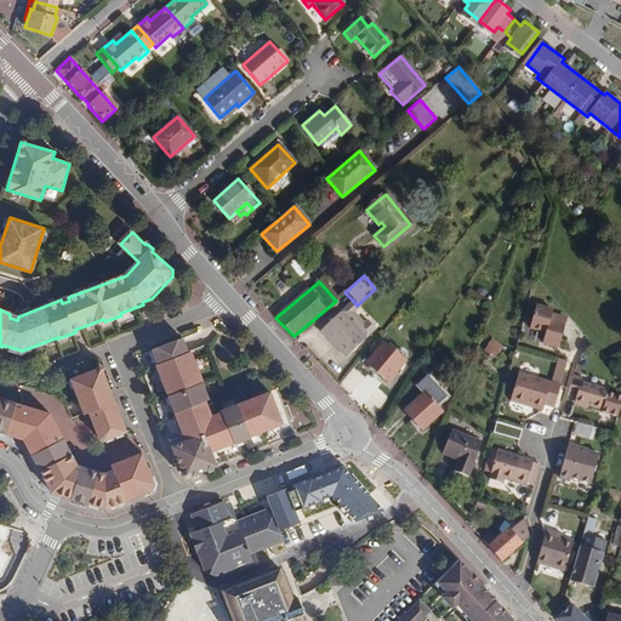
[(347,307),(352,313),(359,307),(357,306),(353,301),(347,307)]
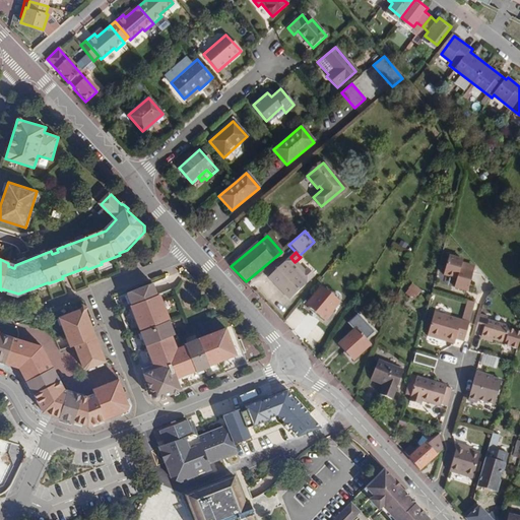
[(462,260),(449,256),(444,275),(458,279),(455,287),(467,290),(472,272),(471,271),(473,266),(461,264),(462,260)]
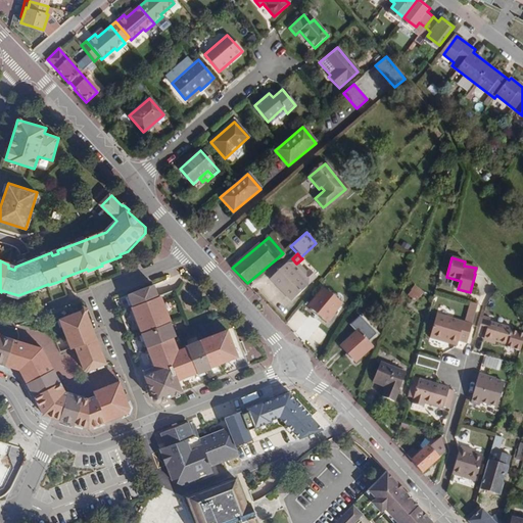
[(296,264),(292,258),(270,278),(291,301),(316,278),(307,271),(304,273),(298,279),(290,270),(296,264)]
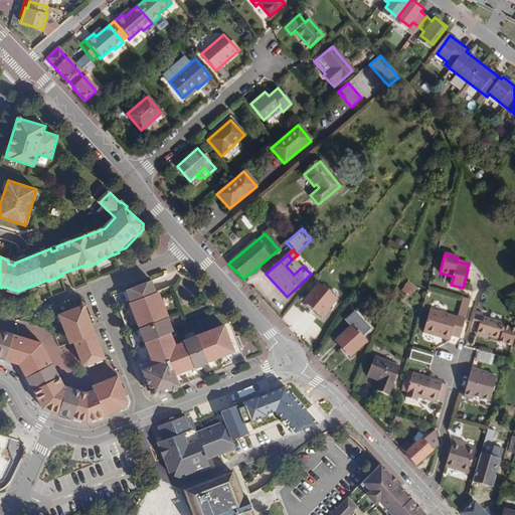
[(300,269),(292,260),(286,266),(294,275),(300,269)]
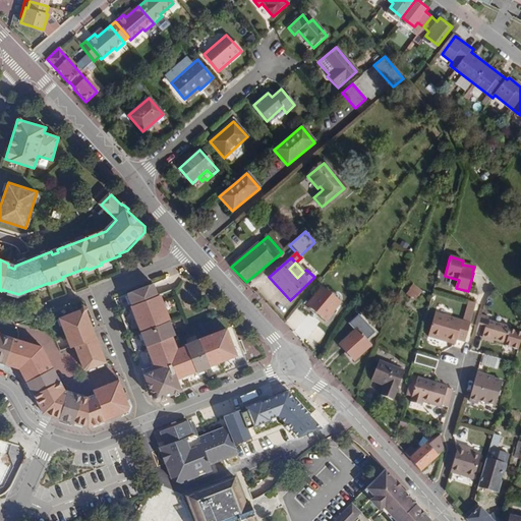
[(157,295),(152,284),(126,293),(131,305),(130,305),(155,369),(143,374),(152,397),(159,399),(180,391),(176,379),(195,371),(195,372),(210,367),(210,365),(236,355),(226,329),(184,344),(185,346),(176,349),(171,336),(174,335),(168,321),(169,321),(159,294),(157,295)]
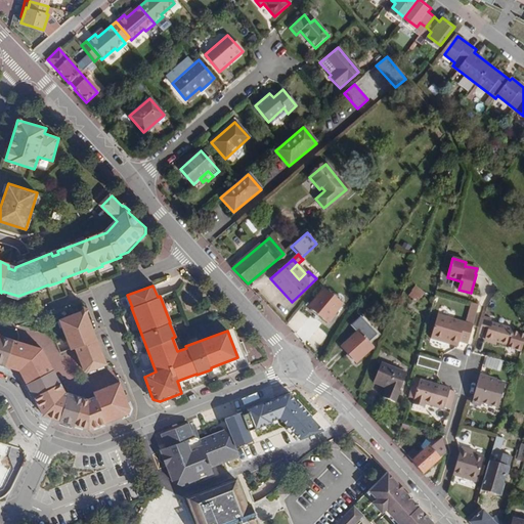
[(419,293),(411,287),(408,291),(416,297),(419,293)]
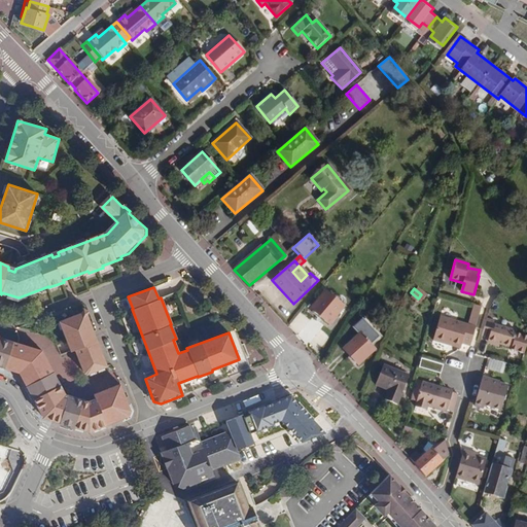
[(343,307),(325,291),(311,309),(329,324),(343,307)]
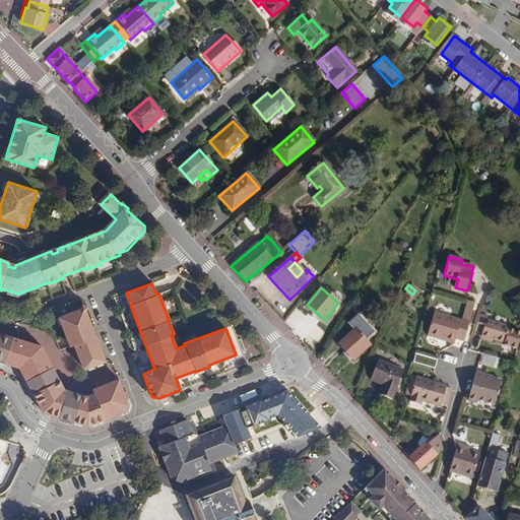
[(472,310),(466,308),(462,321),(434,313),(427,336),(441,340),(442,337),(454,340),(455,338),(463,340),(472,310)]
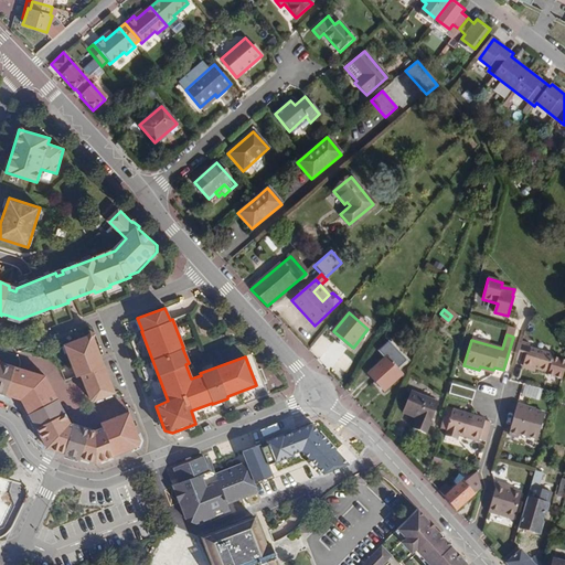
[(115,393),(91,336),(63,348),(76,379),(82,376),(93,402),(115,393)]
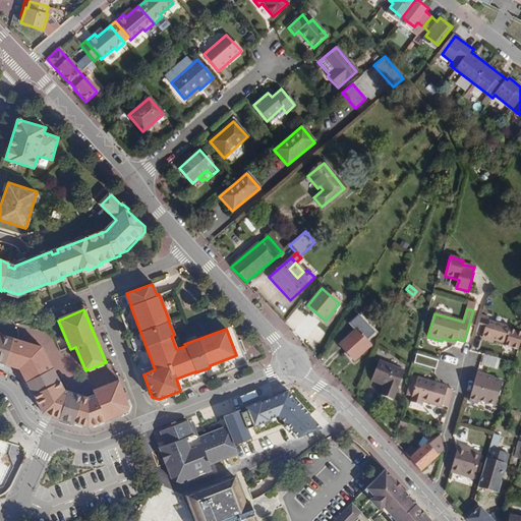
[(373,333),(357,315),(349,324),(355,330),(339,345),(354,361),(369,346),(365,341),(373,333)]
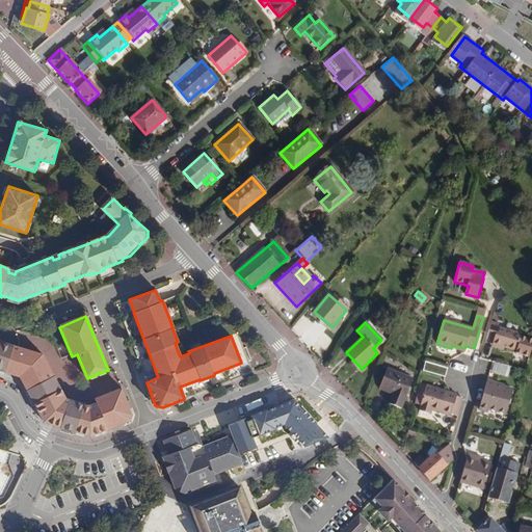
[(499,324),(489,322),(485,338),(493,340),(491,344),(504,347),(515,350),(521,335),(498,327),(499,324)]
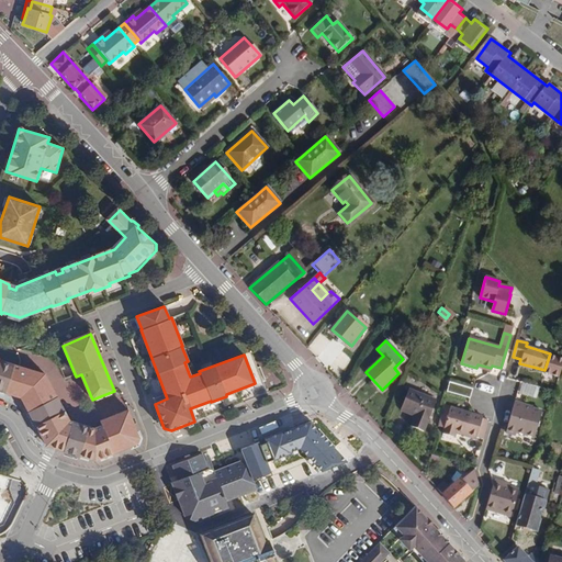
[(0,391),(20,397),(22,401),(46,446),(63,451),(63,452),(78,458),(79,456),(96,460),(137,444),(139,438),(130,414),(124,413),(100,422),(102,426),(94,429),(70,422),(45,373),(0,360),(0,391)]
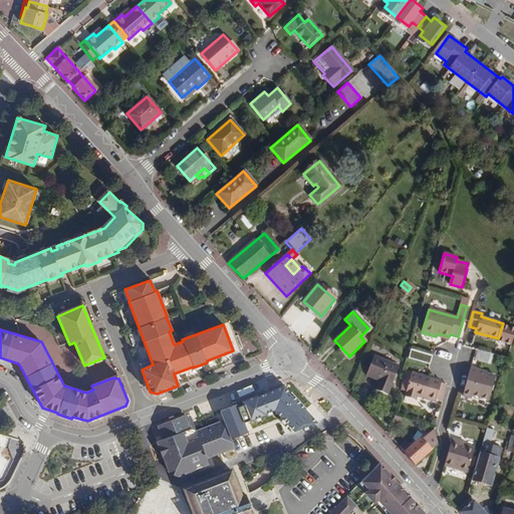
[(432,355),(411,349),(408,358),(429,364),(432,355)]
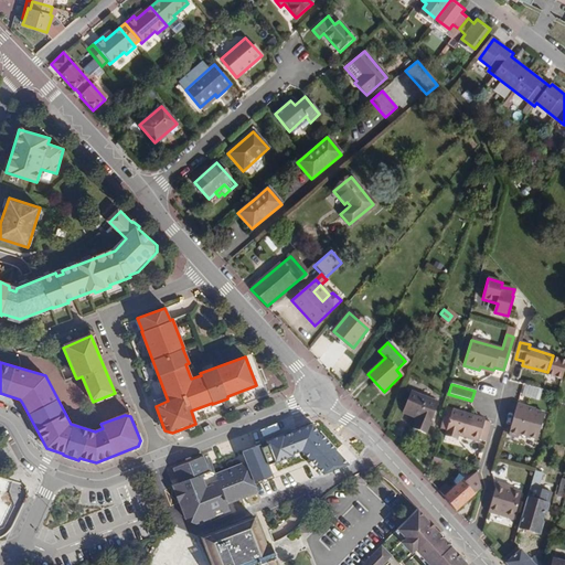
[(526,385),(524,395),(541,398),(543,390),(526,385)]
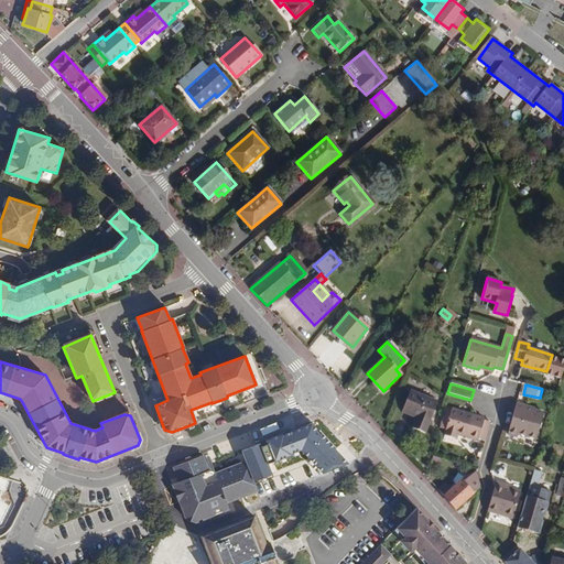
[(437,402),(410,391),(401,412),(416,419),(412,429),(424,433),(437,402)]
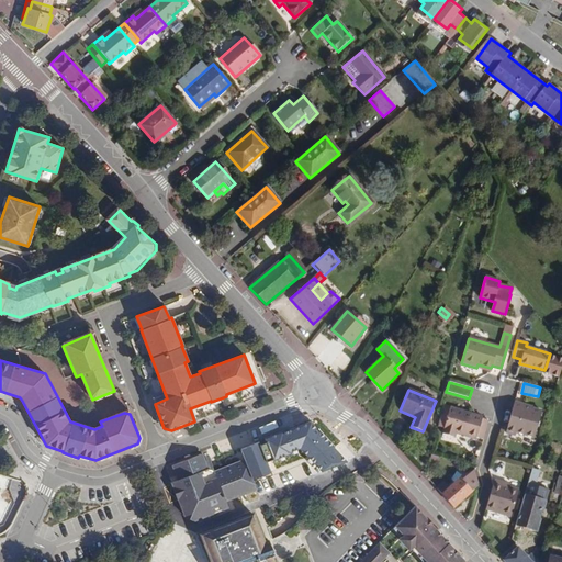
[(541,412),(514,403),(507,425),(505,433),(515,436),(516,433),(534,438),(541,412)]
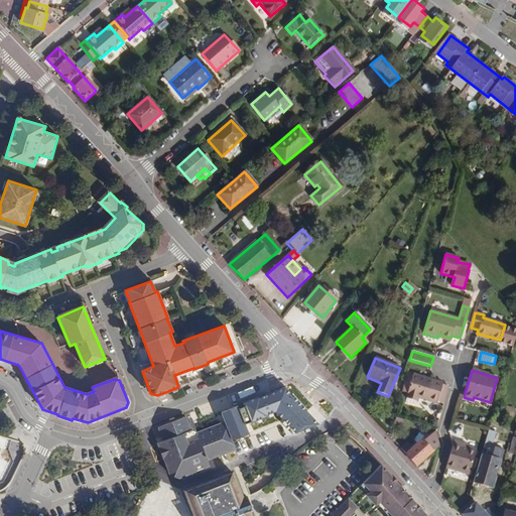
[(436,381),(413,375),(412,376),(406,374),(401,391),(407,393),(406,398),(416,401),(417,397),(436,403),(437,401),(443,403),(448,387),(442,385),(442,383),(436,381)]
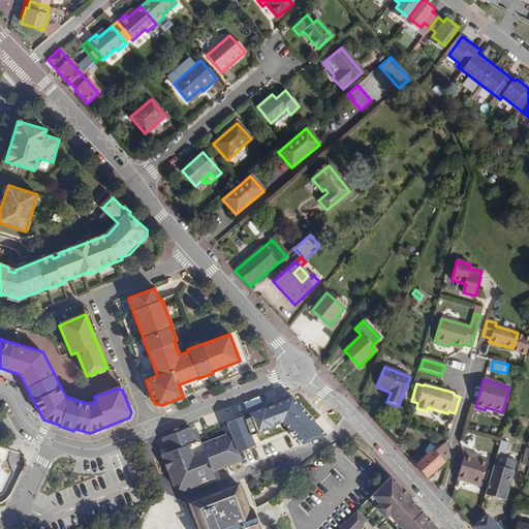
[(258,423),(255,413),(235,422),(229,433),(200,444),(194,441),(189,428),(160,438),(166,453),(160,455),(173,487),(176,486),(180,488),(181,491),(213,478),(211,472),(245,460),(235,431),(258,423)]
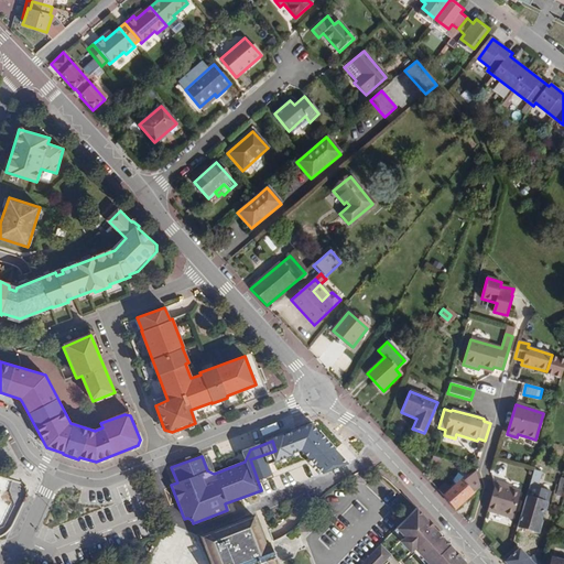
[(464,483),(462,480),(452,489),(445,483),(437,489),(455,509),(474,494),(479,488),(480,486),(476,473),(464,483)]
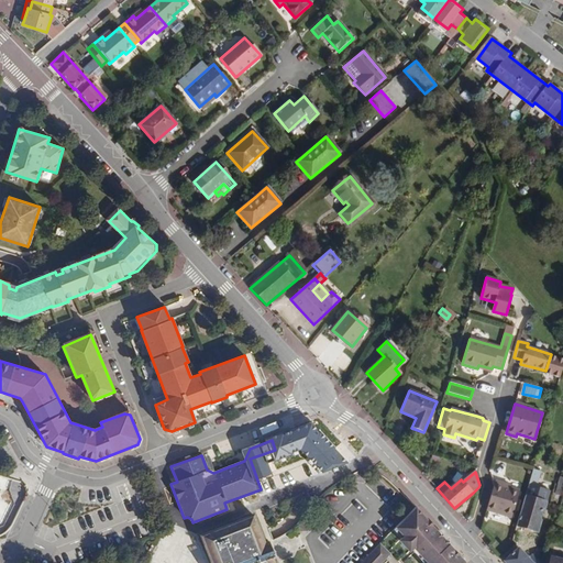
[(539,475),(531,473),(516,526),(537,532),(545,503),(532,499),(539,475)]
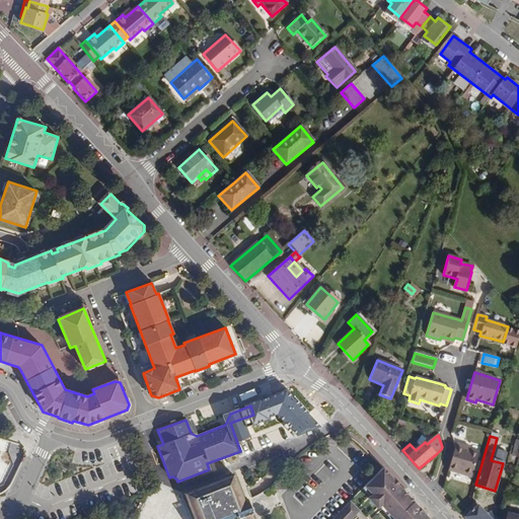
[(465,446),(456,444),(448,470),(471,477),(473,470),(476,460),(478,452),(469,450),(465,449),(465,446)]
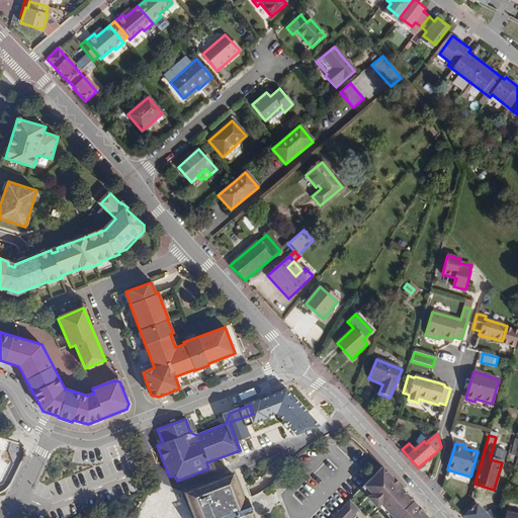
[(390,473),(382,465),(379,468),(375,472),(364,485),(371,493),(367,497),(376,507),(381,503),(394,517),(428,517),(426,515),(425,516),(413,502),(414,501),(402,488),(401,489),(389,475),(390,473)]
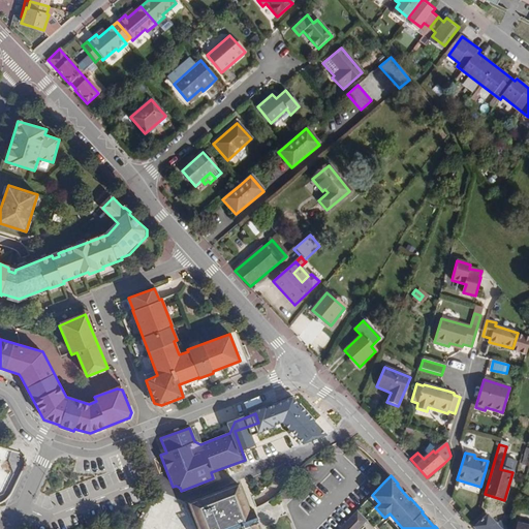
[(260,528),(261,528),(253,508),(250,510),(239,483),(190,501),(200,528),(260,528)]
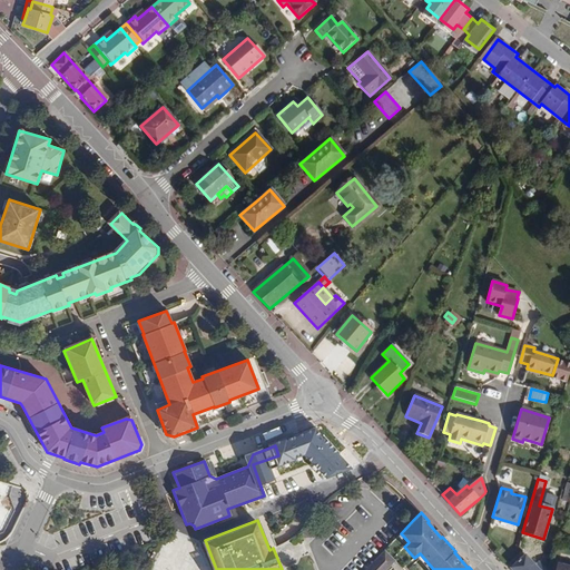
[(385,569),(395,560),(384,550),(364,569),(385,569)]
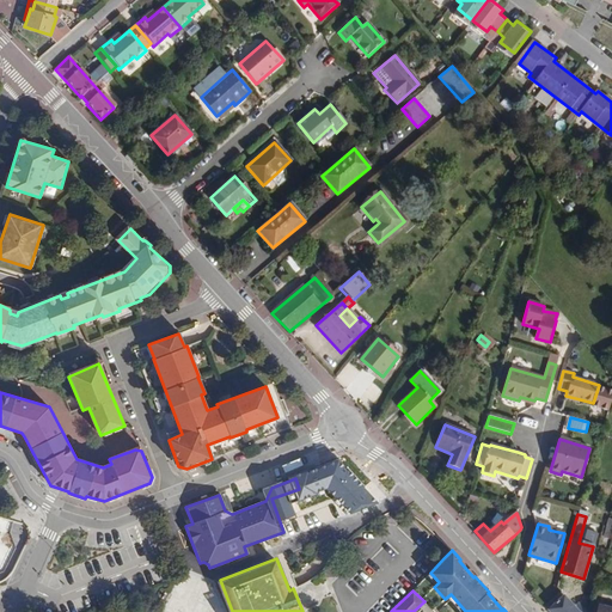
[(579,611),(575,607),(563,595),(548,610),(549,611),(579,611)]
